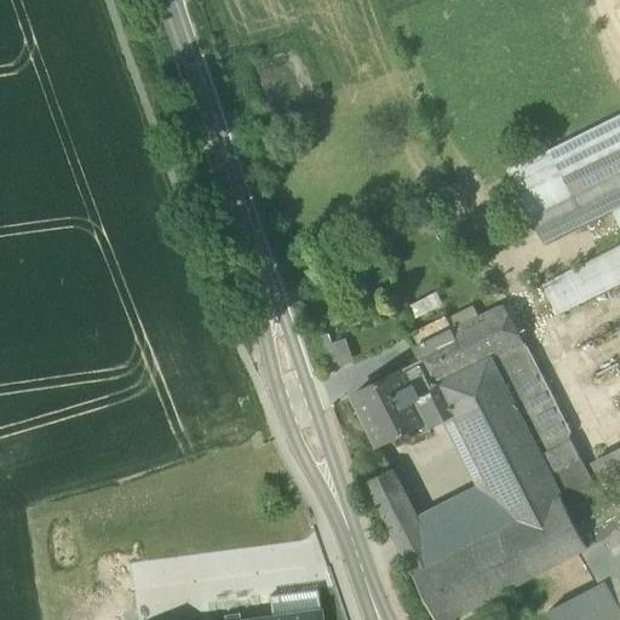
[(619,114),(507,170),(532,217),(573,197),(564,179),(619,153),(619,114)]
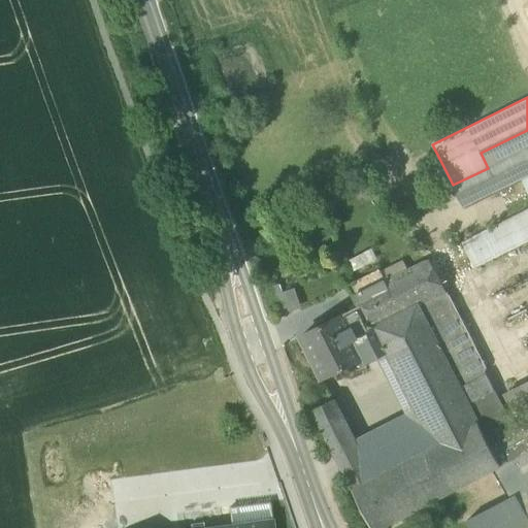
[(527,130),(481,153),(488,168),(527,147),(527,130)]
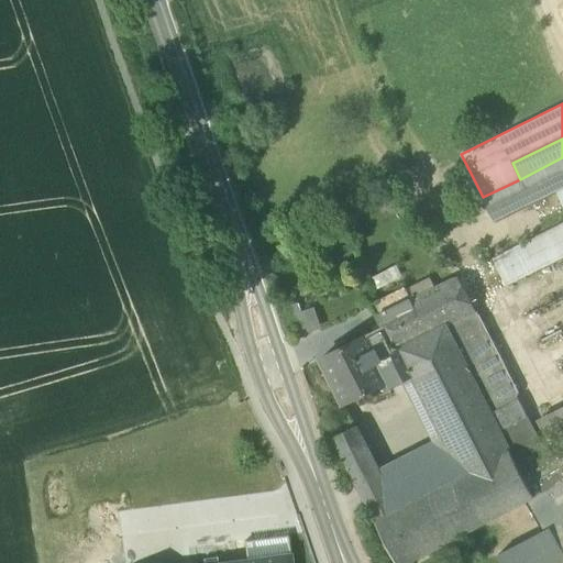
[(483,197),(495,222),(562,188),(562,157),(520,179),(483,197)]
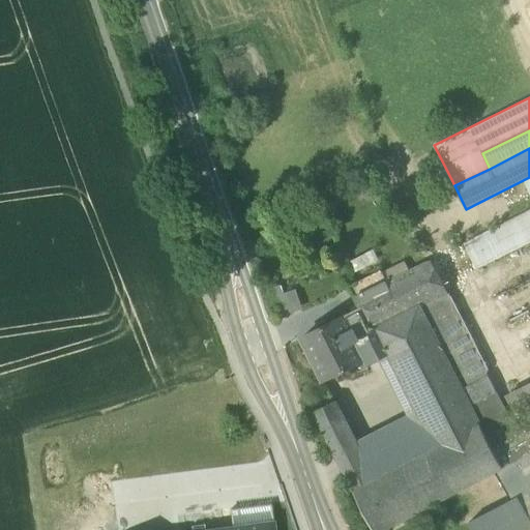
[(529,210),(462,245),(475,270),(529,242),(529,210)]
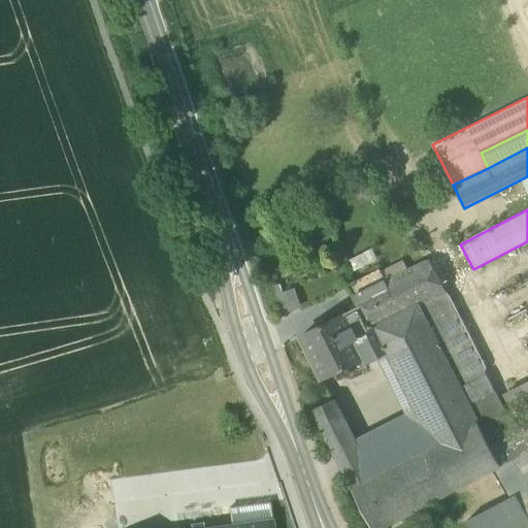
[(394,368),(417,413),(460,389),(418,306),(446,293),(429,262),(386,284),(386,283),(354,299),(359,309),(351,312),(368,338),(376,334),(387,355),(393,368),(394,368)]
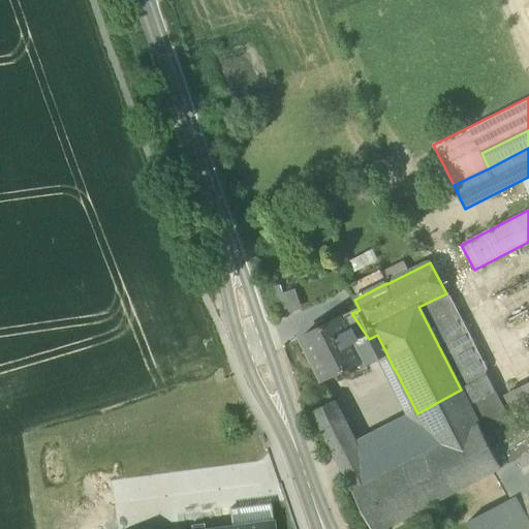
[(348,287),(354,300),(386,283),(380,271),(348,287)]
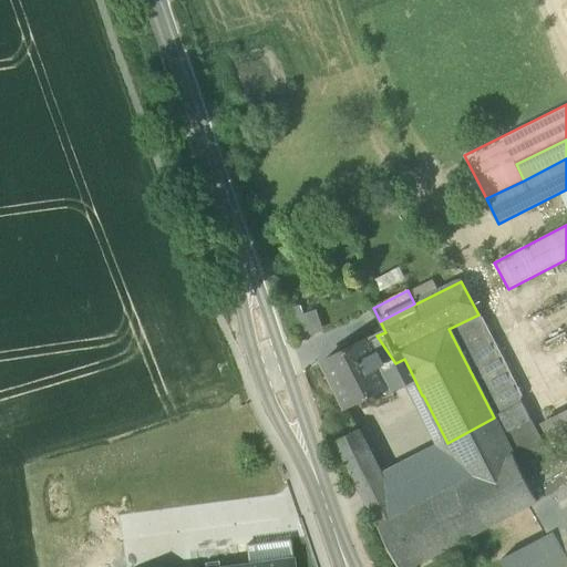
[(297,305),(286,306),(289,334),(319,330),(317,309),(298,311),(297,305)]
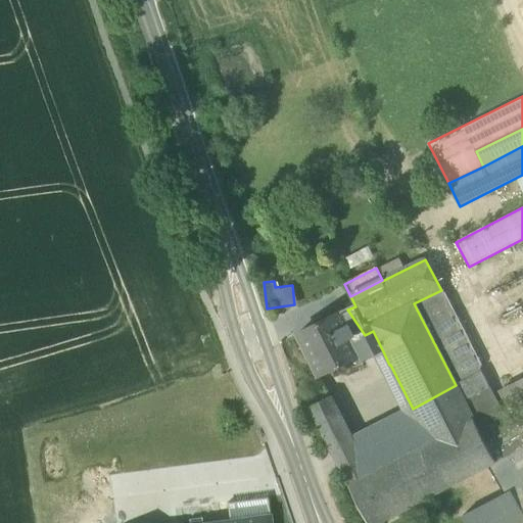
[(503,412),(441,290),(414,303),(456,385),(463,399),(495,463),(522,449),(503,412)]
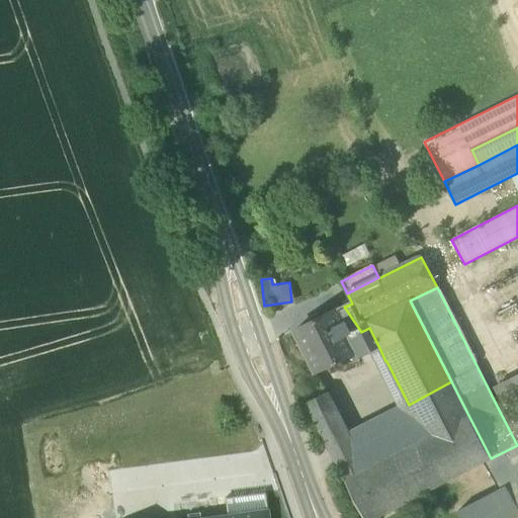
[(294,332),(315,371),(355,353),(358,359),(379,348),(369,328),(361,332),(344,307),(336,311),(294,332)]
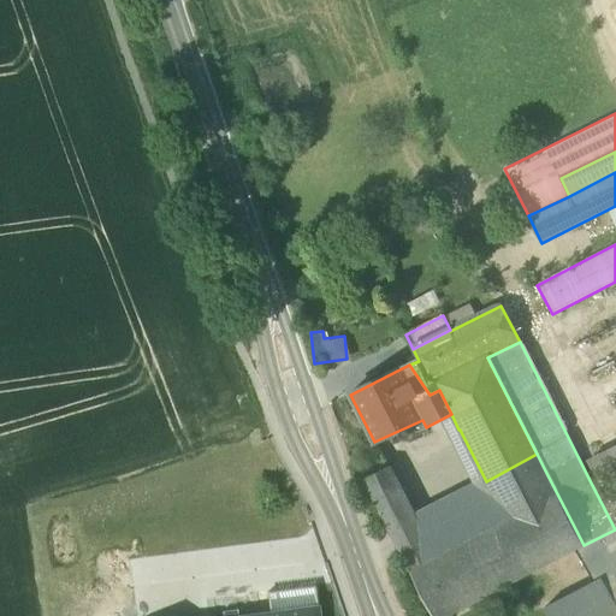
[(486,481),(493,497),(545,471),(537,454),(486,481)]
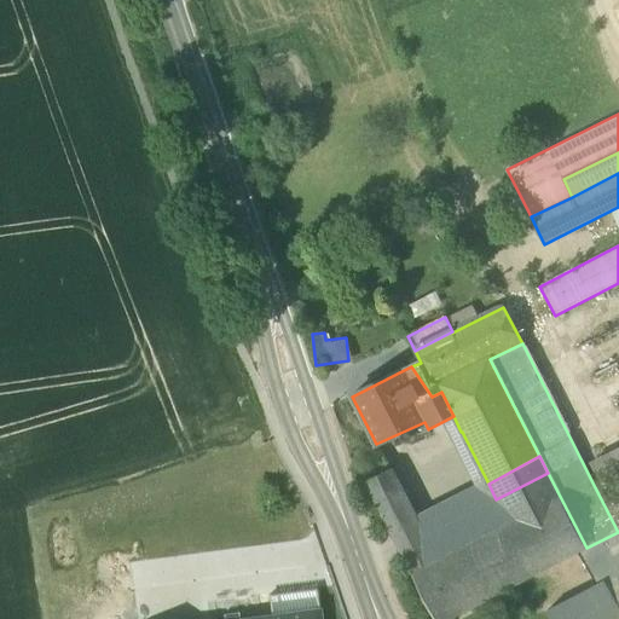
[(366,484),(393,537),(416,521),(389,470),(366,484)]
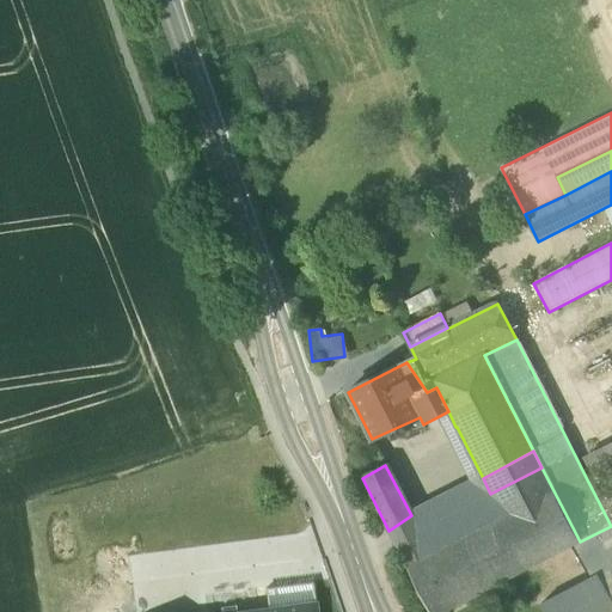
[(503,518),(432,555),(408,568),(430,611),(445,611),(574,545),(580,542),(542,467),(490,494),(503,518)]
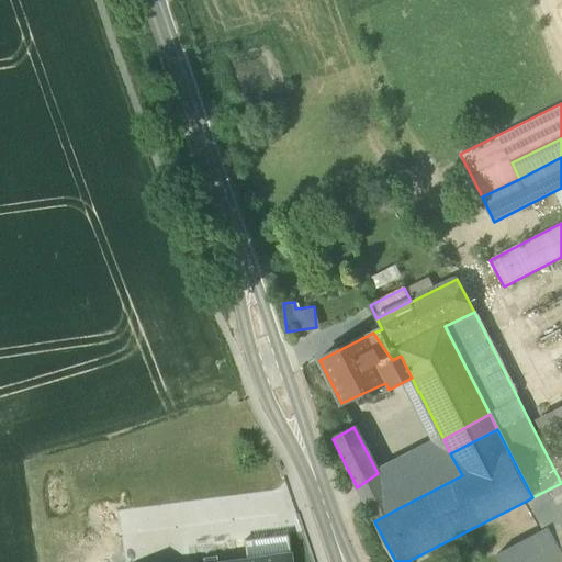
[(444,439),(378,473),(385,489),(396,509),(462,475),(450,453),(444,439)]
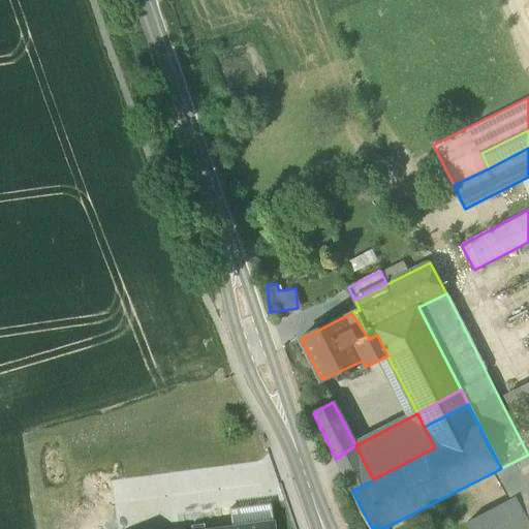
[(336,459),(344,474),(363,460),(355,445),(336,459)]
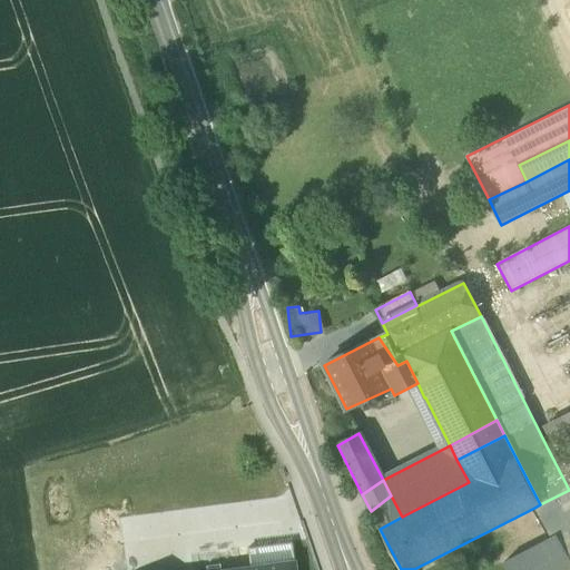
[(556,536),(569,562),(569,489),(569,490),(540,504),(534,508),(550,539),(556,536)]
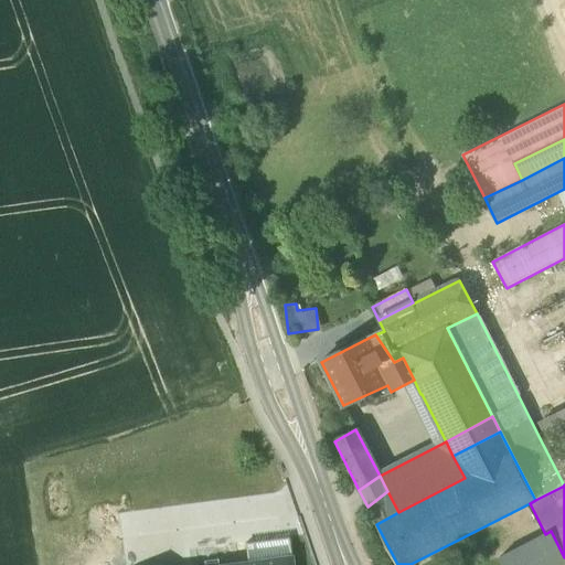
[(368,507),(376,524),(398,512),(387,491),(368,507)]
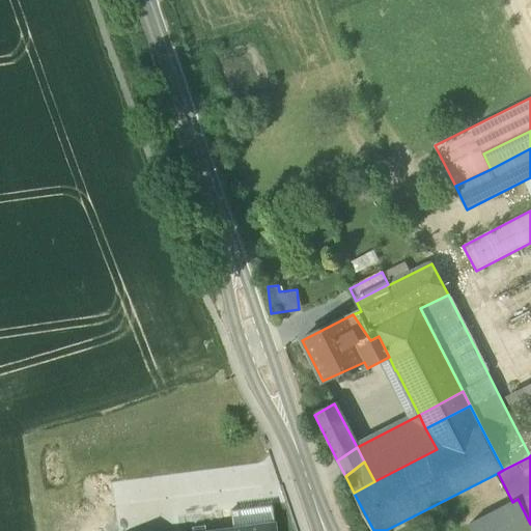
[(530,530),(530,524),(518,499),(512,502),(469,525),(472,530),(530,530)]
